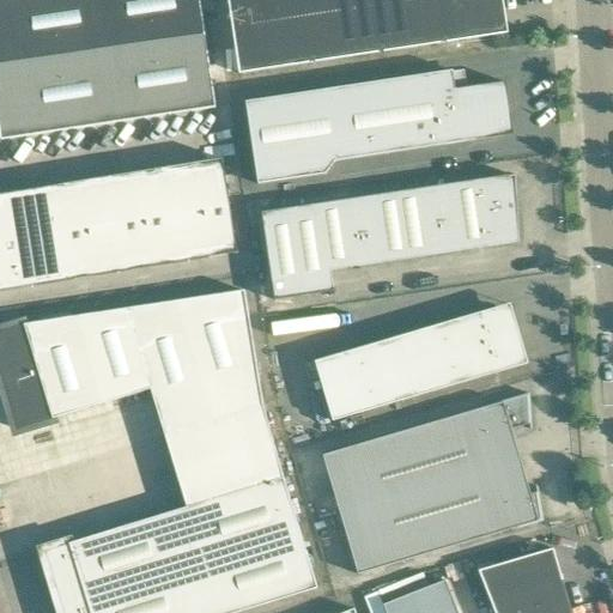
[(216,108),(199,0),(0,0),(0,137),(0,140),(216,108)]
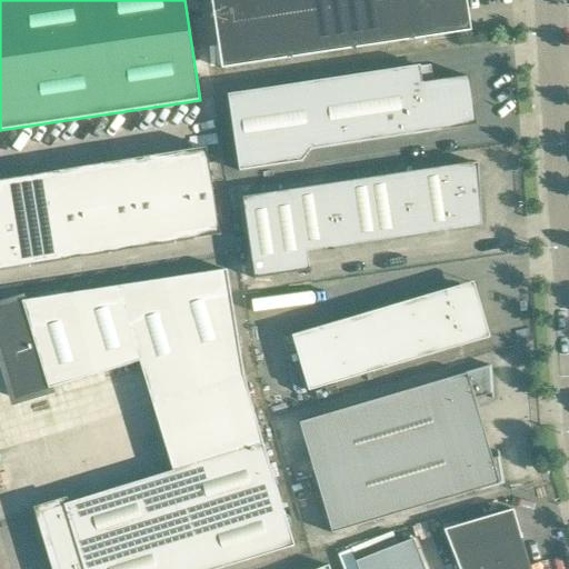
[(210,0),(221,69),(460,33),(460,30),(458,30),(455,9),(467,8),(465,0),(210,0)]
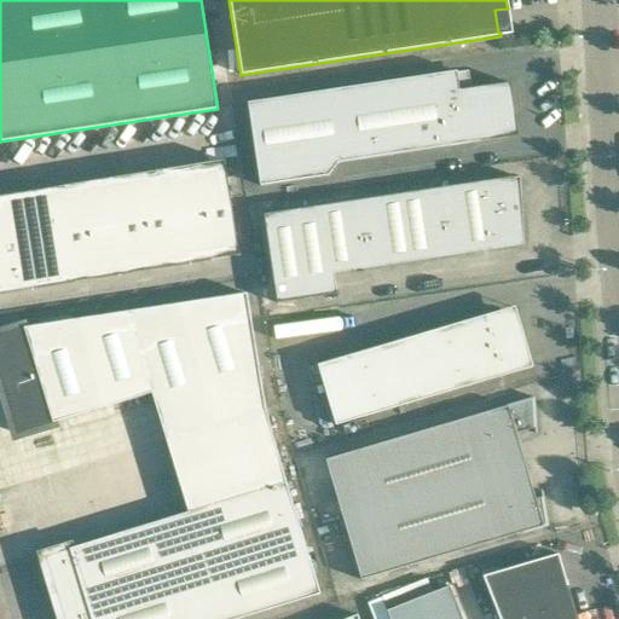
[(457,71),(248,104),(260,186),(328,177),(339,163),(480,143),(480,142),(518,136),(514,117),(509,84),(460,91),(457,71)]
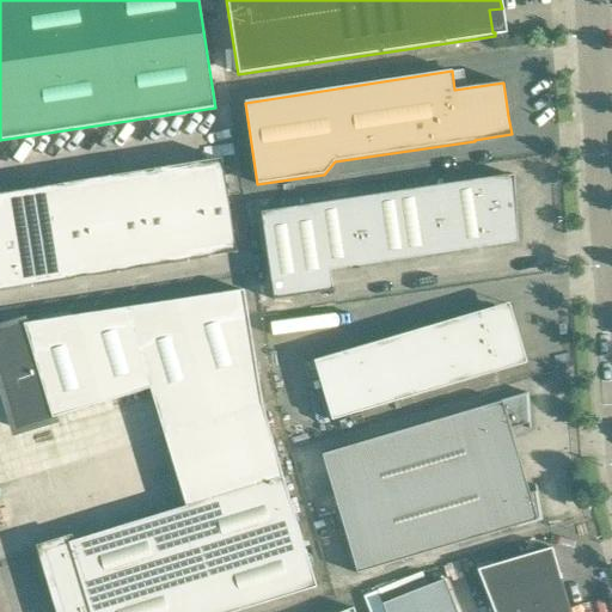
[(221,159),(0,195),(0,291),(237,254),(221,159)]
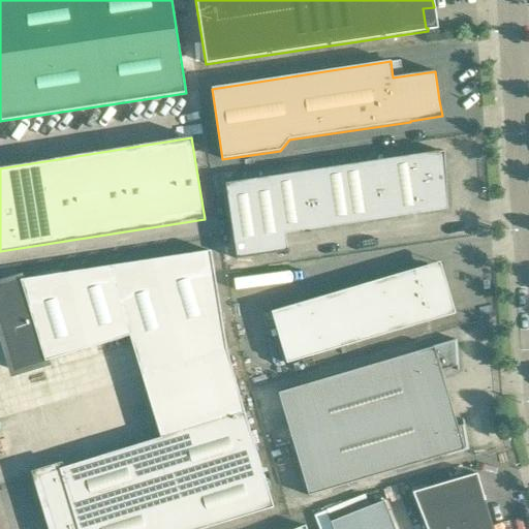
[(225,184),(237,259),(290,251),(289,250),(287,250),(285,234),(447,209),(444,152),(439,153),(439,152),(225,184)]
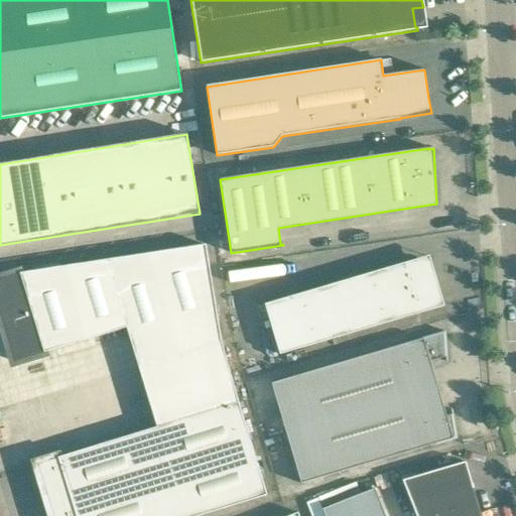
[(20,274),(0,279),(0,321),(4,334),(5,334),(14,362),(44,353),(126,328),(138,367),(221,342),(206,245),(20,274)]
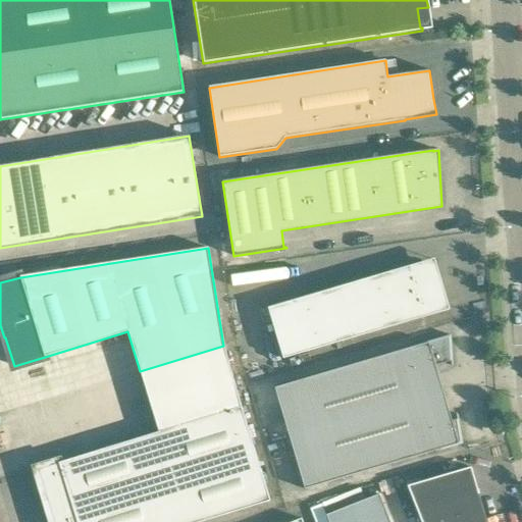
[(411,267),(410,266),(267,308),(282,359),(449,310),(448,305),(447,305),(434,266),(424,269),(422,264),(411,267)]
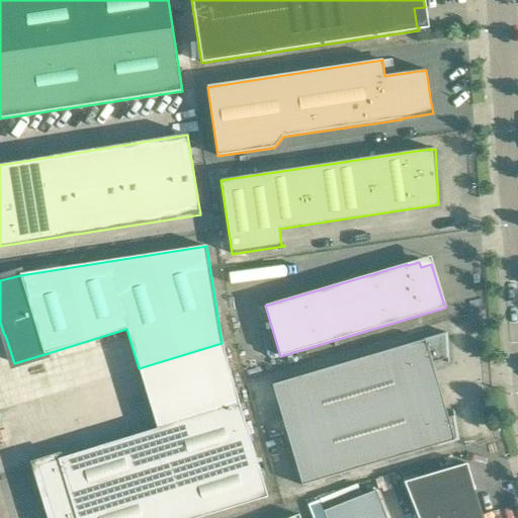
[(440,391),(433,369),(431,362),(448,358),(448,363),(449,363),(447,333),(407,345),(407,346),(272,385),(287,435),(440,391)]
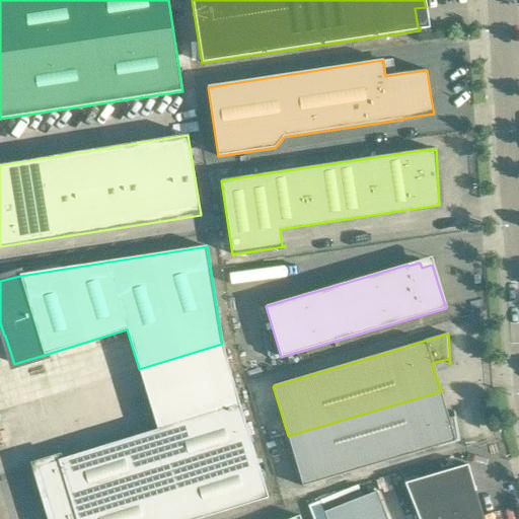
[(158,430),(38,467),(39,470),(45,489),(43,489),(50,511),(51,511),(53,518),(200,518),(269,498),(239,405),(222,344),(139,369),(158,430)]
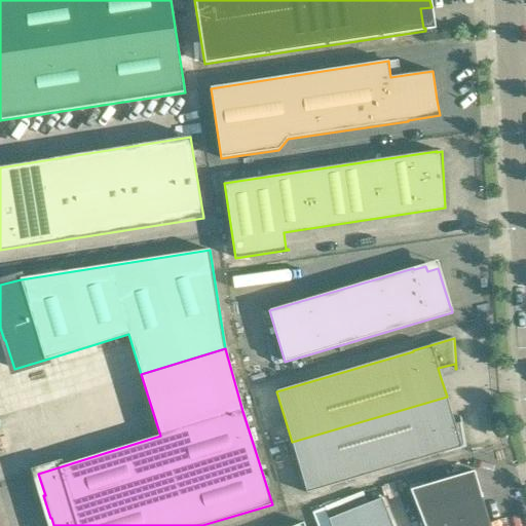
[(455,425),(447,397),(292,442),(307,493),(444,453),(444,454),(465,447),(461,418),(460,418),(461,423),(455,425)]
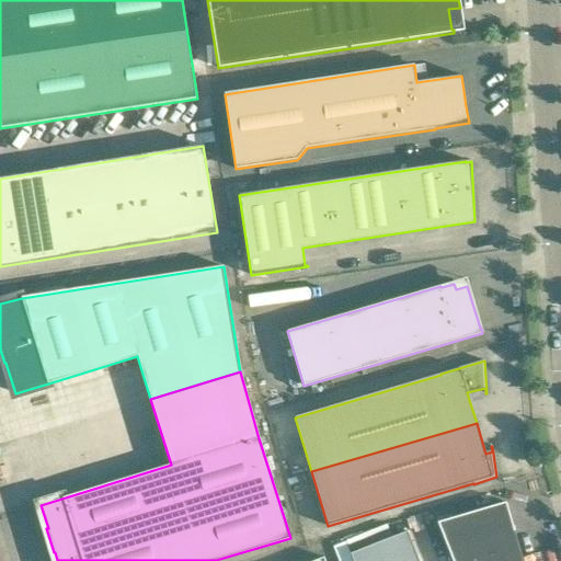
[(506,503),(437,523),(453,560),(482,560),(519,549),(506,503)]
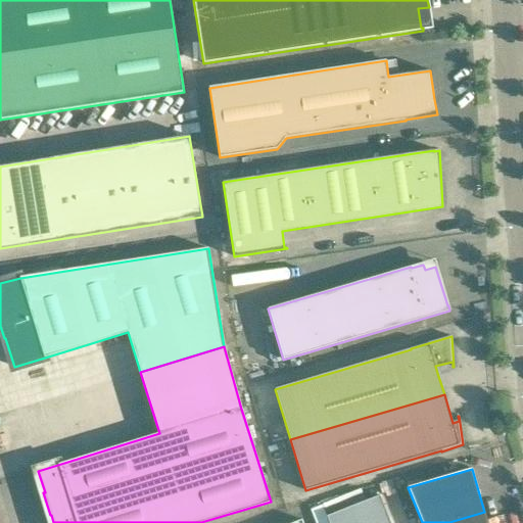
[(390,522),(380,495),(327,516),(329,522),(390,522)]
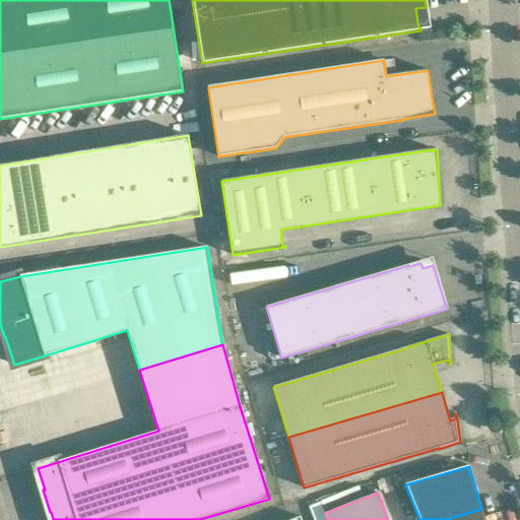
[(484,519),(481,509),(447,519),(484,519)]
